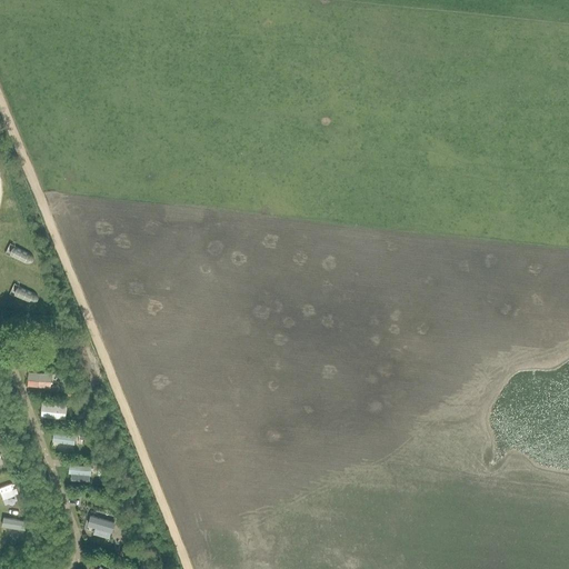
[(36,256),(10,245),(6,255),(31,266),(36,256)]
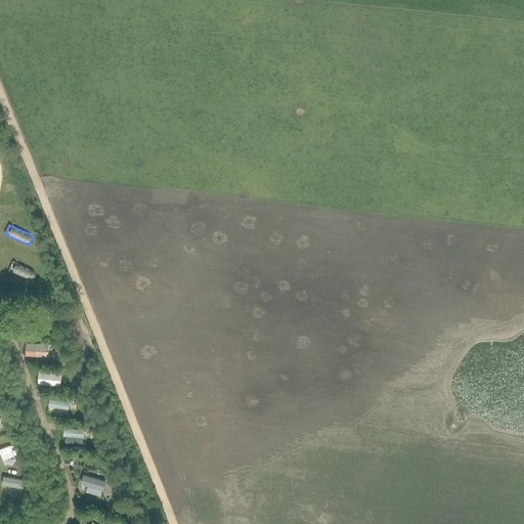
[(37,272),(12,262),(9,271),(33,281),(37,272)]
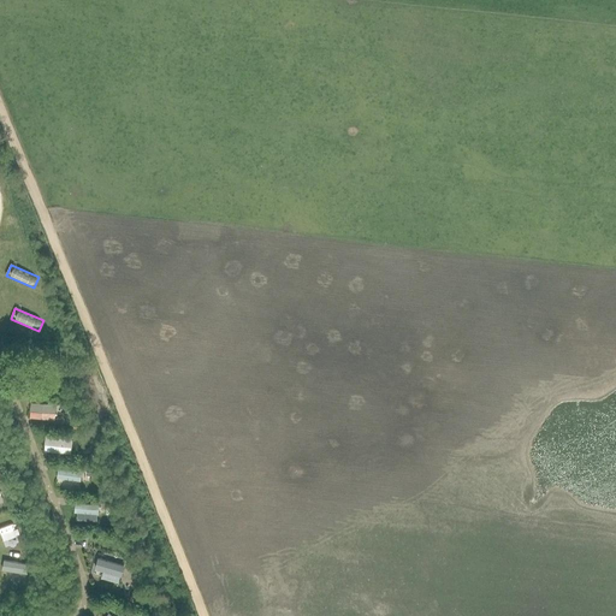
[(57,414),(58,404),(33,403),(31,412),(57,414)]
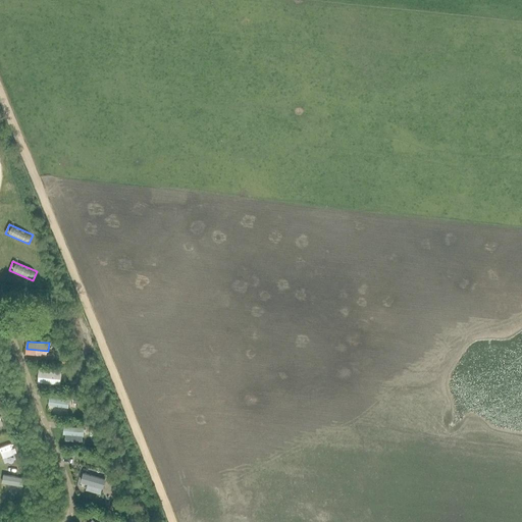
[(62,370),(38,368),(37,378),(61,380),(62,370)]
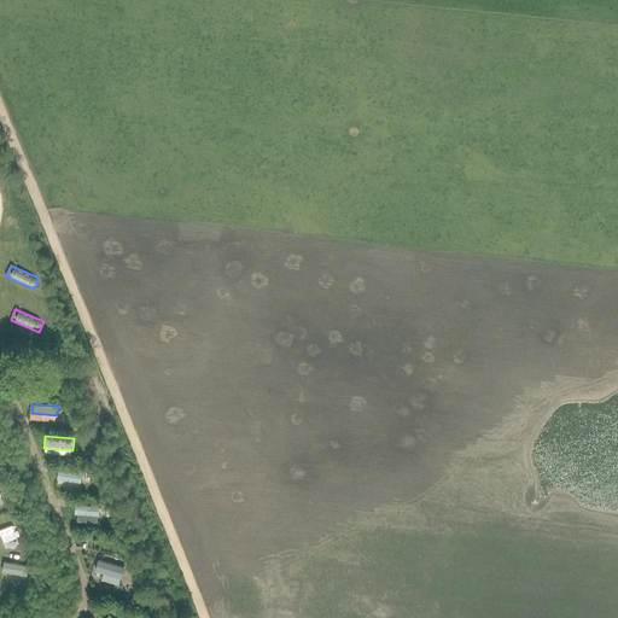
[(81,483),(82,473),(58,470),(57,479),(81,483)]
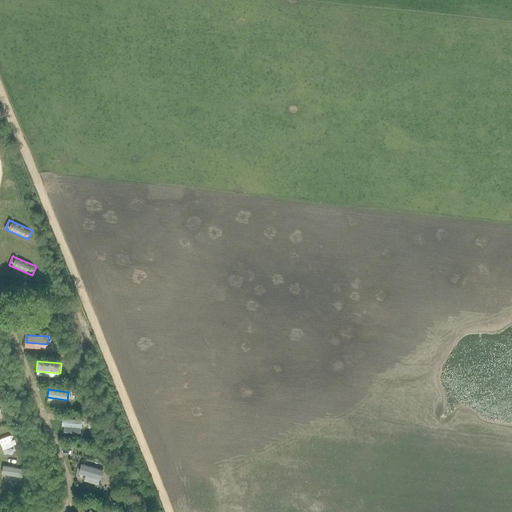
[(62,418),(61,426),(82,427),(82,419),(62,418)]
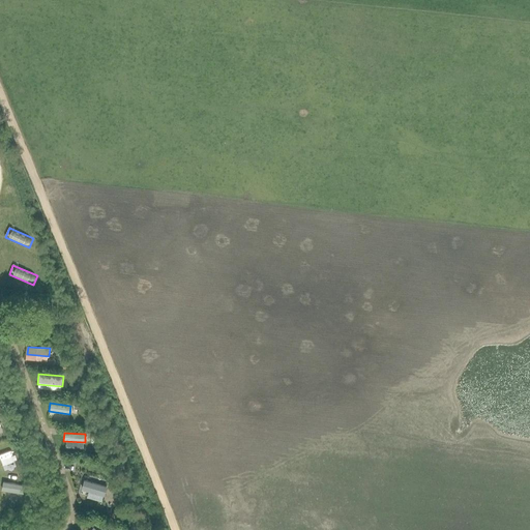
[(84,480),(81,490),(104,496),(107,487),(84,480)]
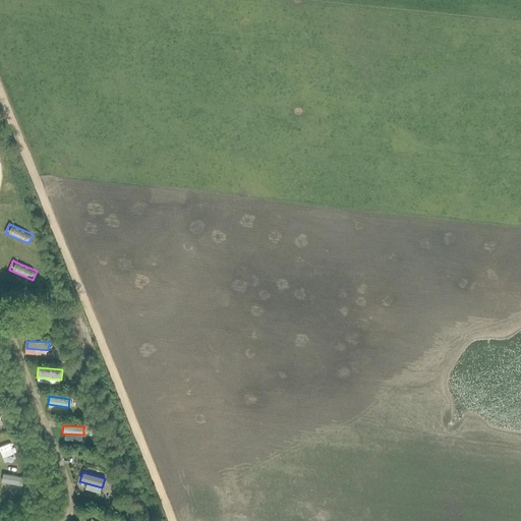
[(3,473),(2,481),(23,484),(24,477),(3,473)]
